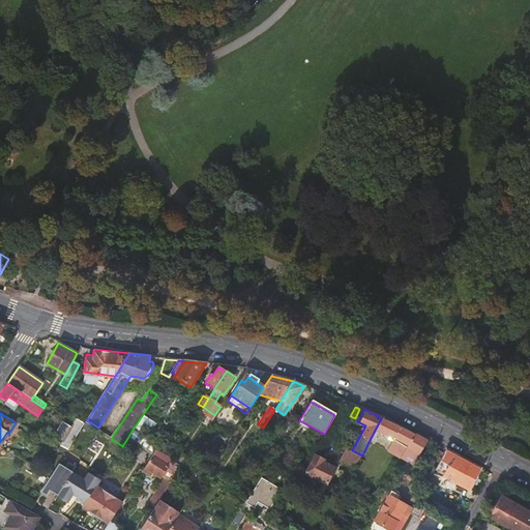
[(403,454),(413,435),(381,418),(369,442),(372,443),(377,433),(392,441),(389,447),(403,454)]
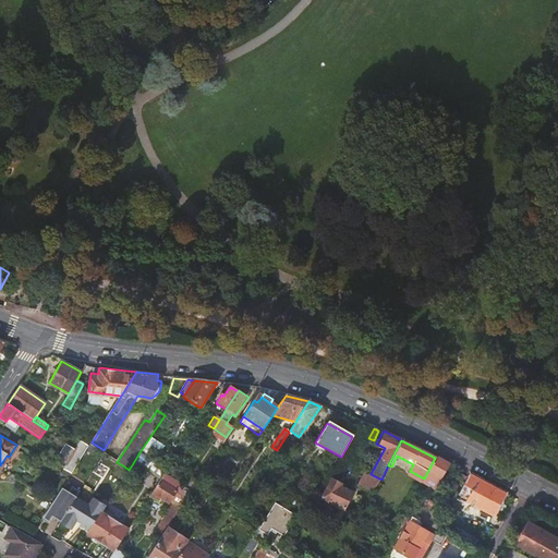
[(67,463),(63,469),(71,474),(88,446),(81,441),(75,449),(65,444),(57,457),(67,463)]
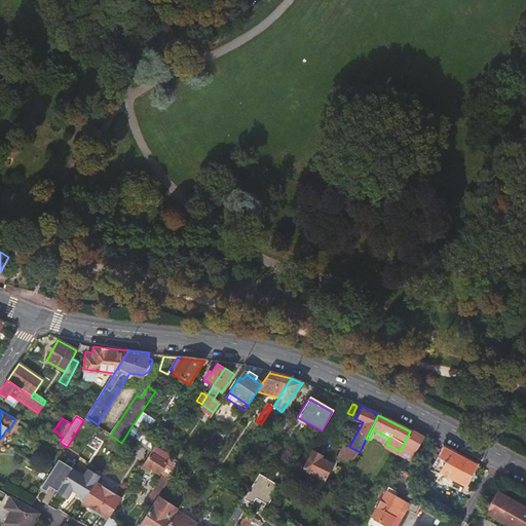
[(132,426),(125,437),(151,452),(154,446),(157,443),(132,426)]
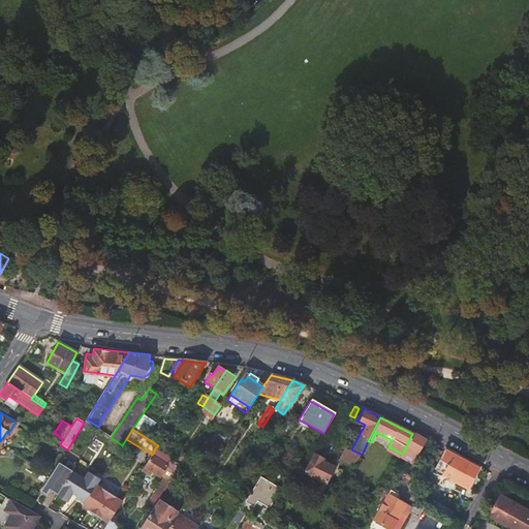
[(425,440),(412,434),(402,454),(400,458),(412,464),(425,440)]
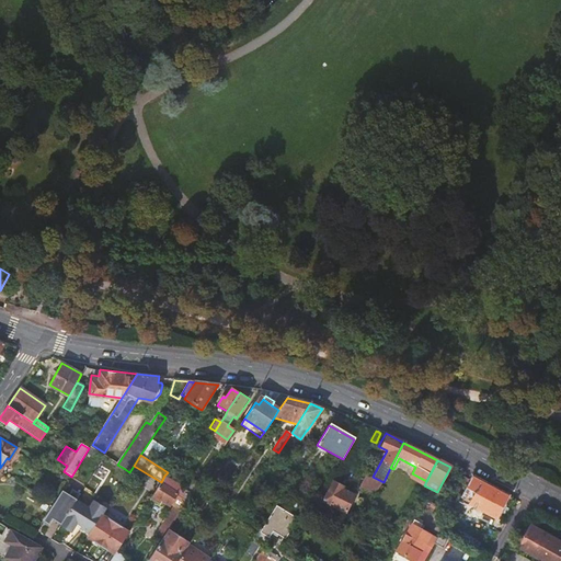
[(381,482),(366,473),(359,485),(376,494),(381,482)]
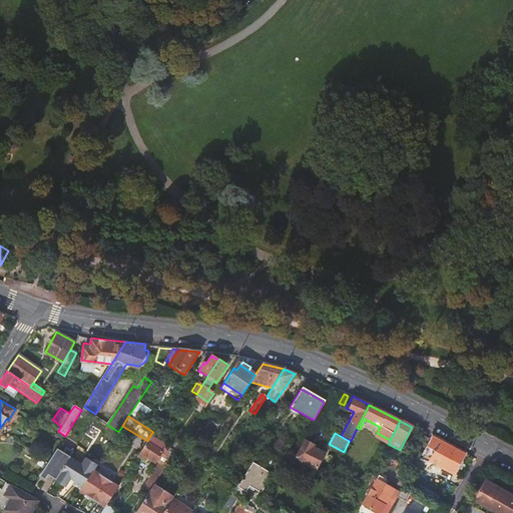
[(390,440),(377,433),(375,437),(388,444),(390,440)]
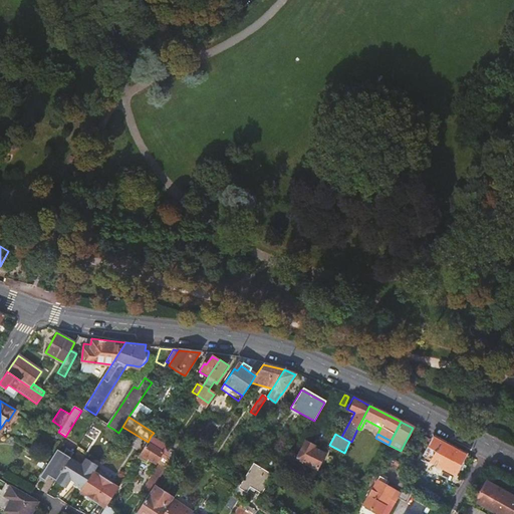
[(170,449),(164,444),(151,436),(148,442),(139,456),(146,460),(148,458),(155,463),(161,454),(163,452),(167,454),(165,457),(161,460),(141,492),(147,495),(154,485),(176,452),(170,449)]
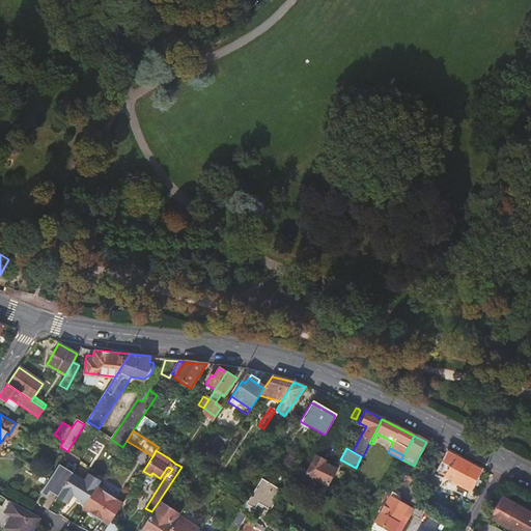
[(469,490),(479,470),(445,452),(435,471),(469,490)]
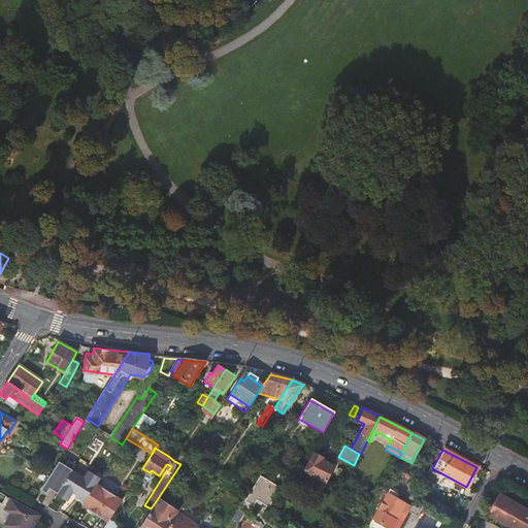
[(186,457),(180,464),(184,466),(193,453),(189,451),(186,457)]
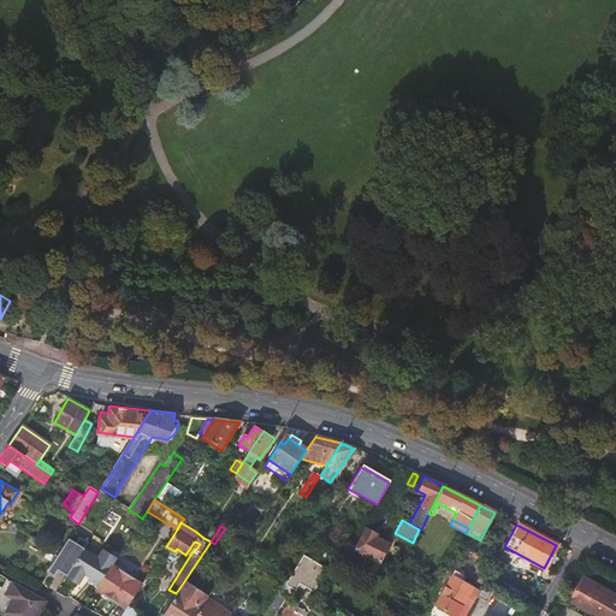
[(209,528),(203,538),(211,542),(217,533),(209,528)]
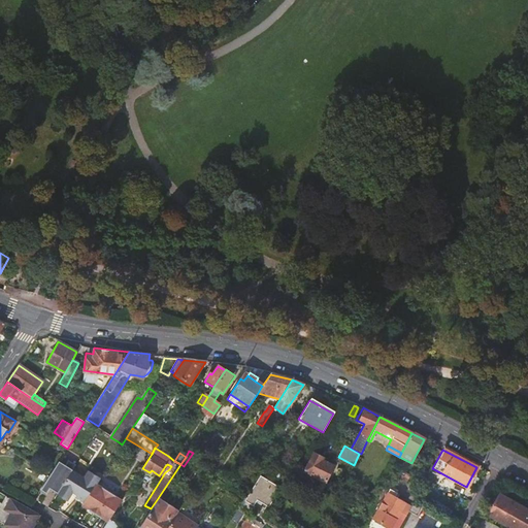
[(314,455),(304,472),(325,484),(333,466),(321,461),(322,459),(314,455)]
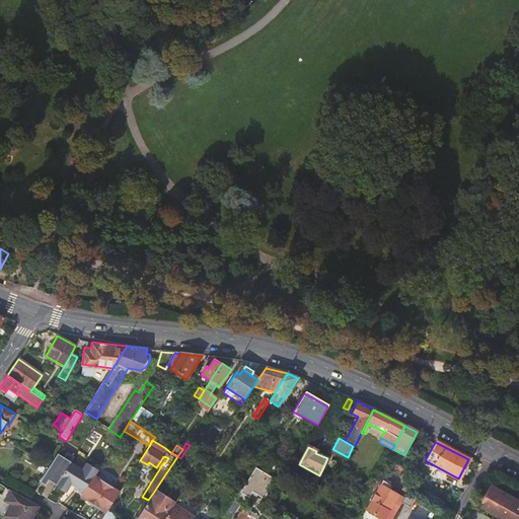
[(72,460),(56,485),(66,492),(70,485),(74,488),(73,490),(81,495),(94,474),(95,475),(98,470),(86,462),(83,467),(72,460)]
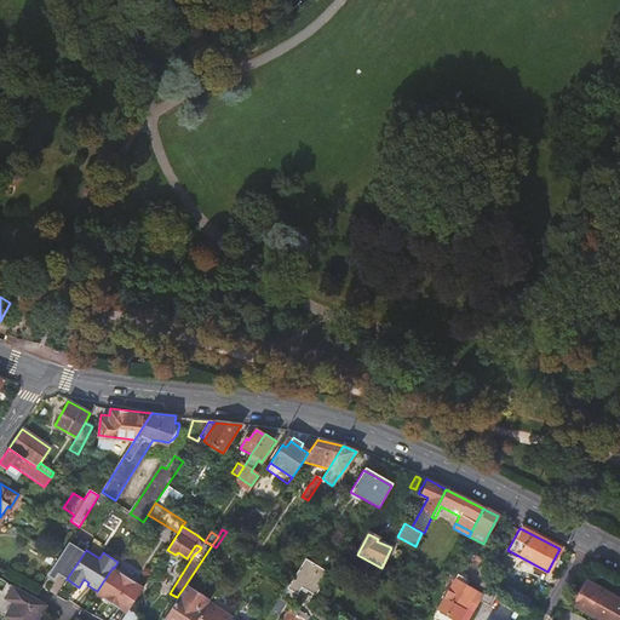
[(300,589),(315,598),(329,574),(305,560),(288,586),(286,589),(296,596),(300,589)]
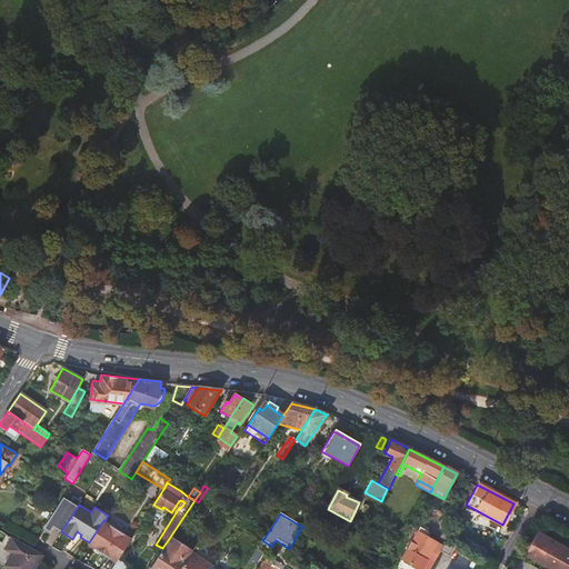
[(87,545),(108,558),(125,533),(105,521),(103,520),(89,542),(88,543),(87,545)]
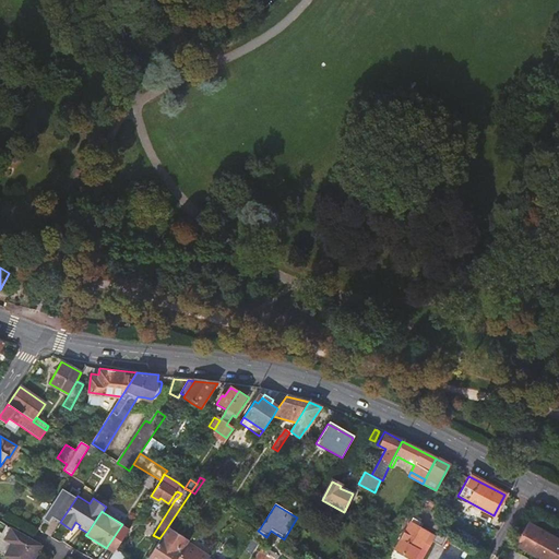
[(403,558),(421,558),(426,552),(419,549),(428,533),(426,533),(426,531),(423,528),(420,530),(417,527),(419,523),(412,519),(392,552),(403,558)]
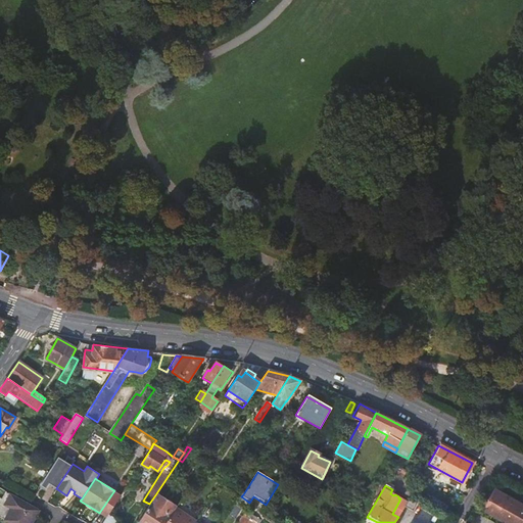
[(121,494),(114,490),(99,513),(105,517),(121,494)]
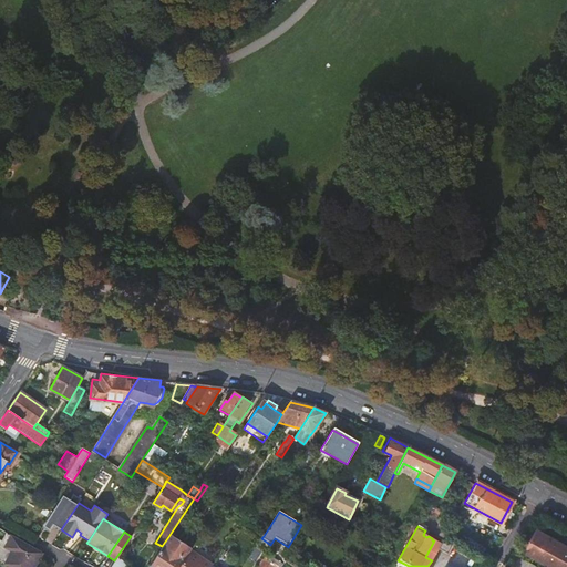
[(547,566),(566,566),(566,553),(533,534),(522,553),(547,566)]
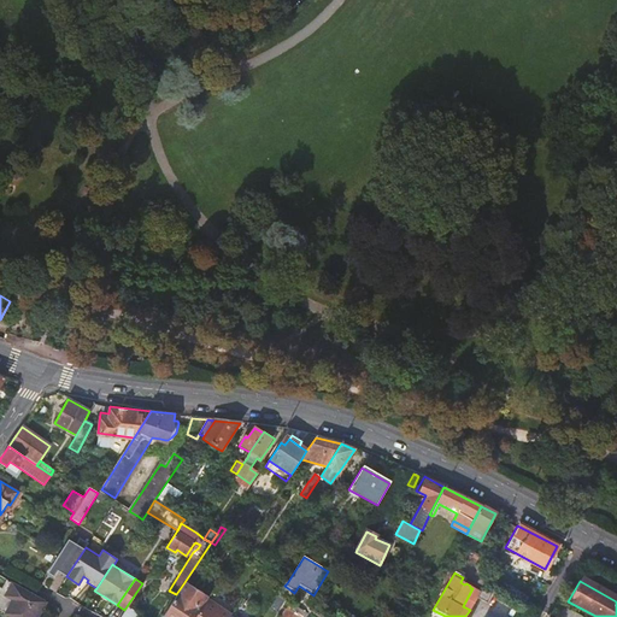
[(36,616),(46,601),(12,582),(5,595),(12,601),(6,613),(12,616),(36,616)]
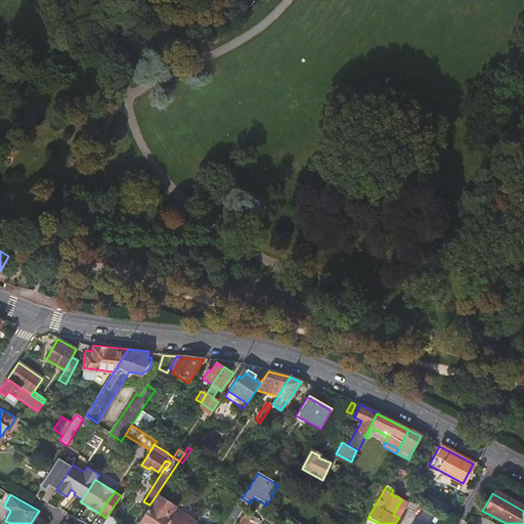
[(165,523),(171,516),(175,509),(177,507),(157,494),(149,505),(137,523),(138,523),(165,523)]
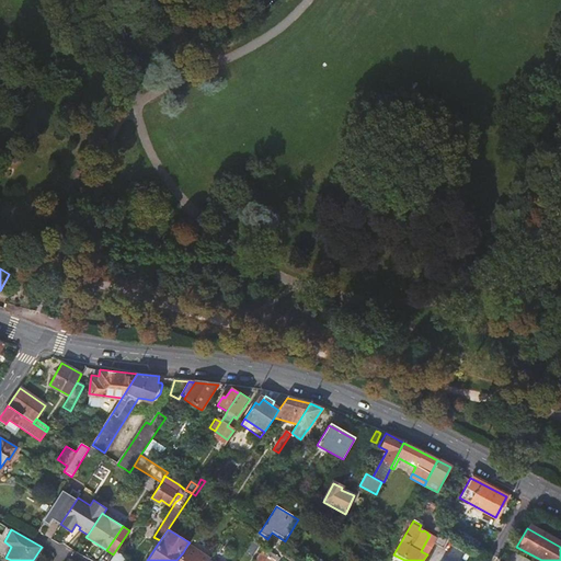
[(427,554),(433,545),(436,539),(430,535),(421,551),(427,554)]
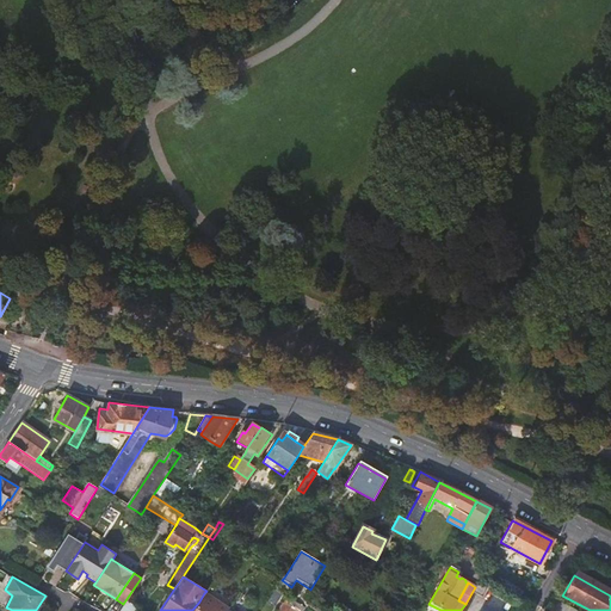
[(486,588),(476,584),(475,587),(471,593),(481,598),(486,588)]
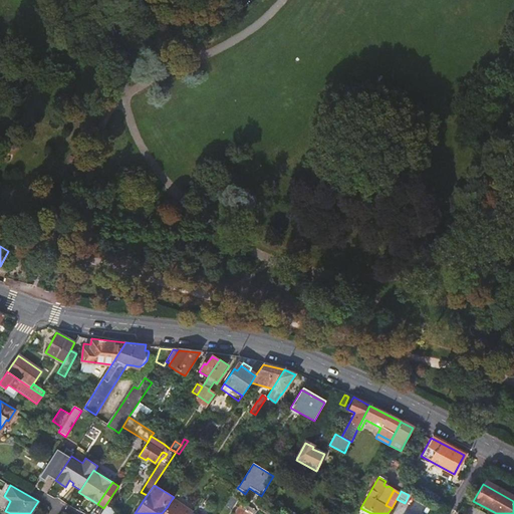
[(189,513),(182,510),(184,507),(172,500),(168,507),(163,513),(189,513)]
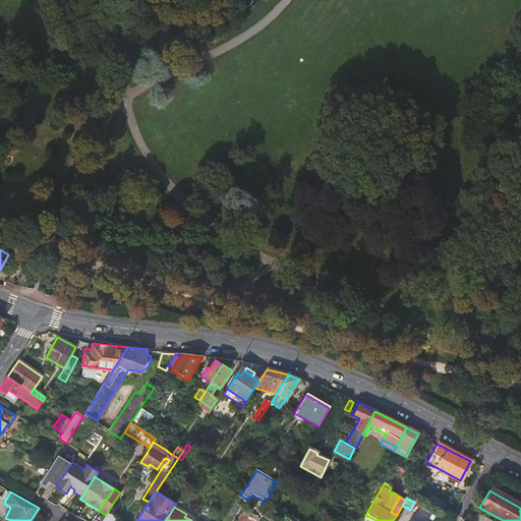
[(110,511),(103,520),(119,520),(121,518),(110,511)]
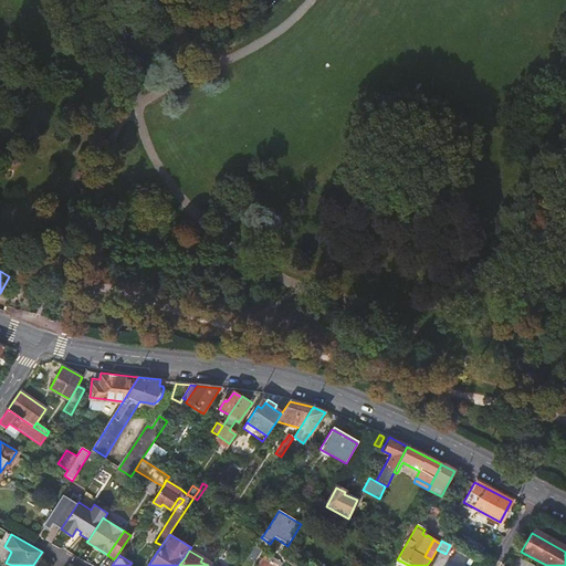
[(264,558),(275,565),(279,565),(281,564),(266,555),(264,558)]
